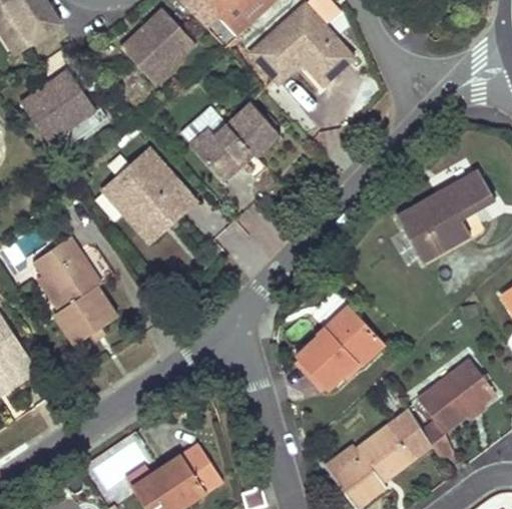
[(0,28),(3,33),(11,28),(25,48),(61,23),(45,0),(0,0),(0,28)]
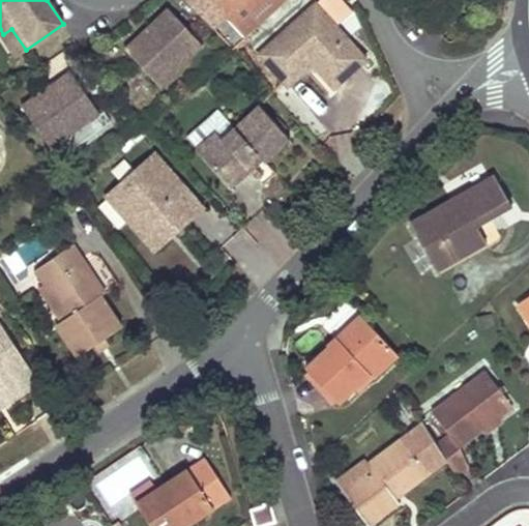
[(190,0),(212,24),(225,12),(227,15),(245,35),(285,0),(190,0)]
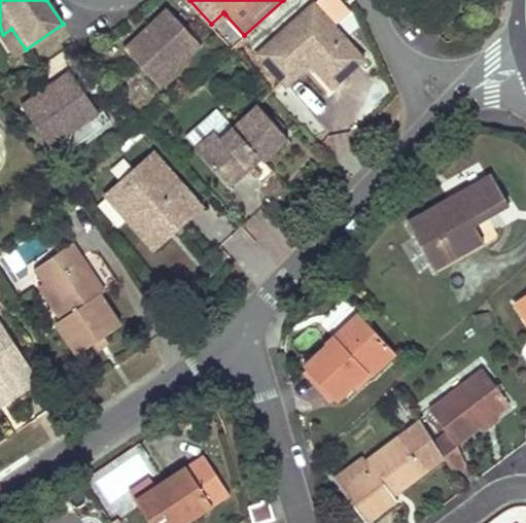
[(314,1),(256,50),(280,78),(304,58),(319,60),(337,79),(348,69),(363,58),(314,1)]
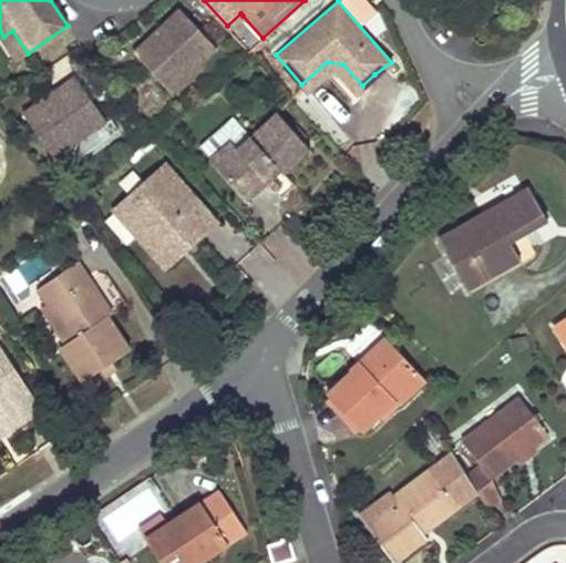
[(131,52),(168,92),(215,49),(176,7),(152,29),(154,31),(131,52)]
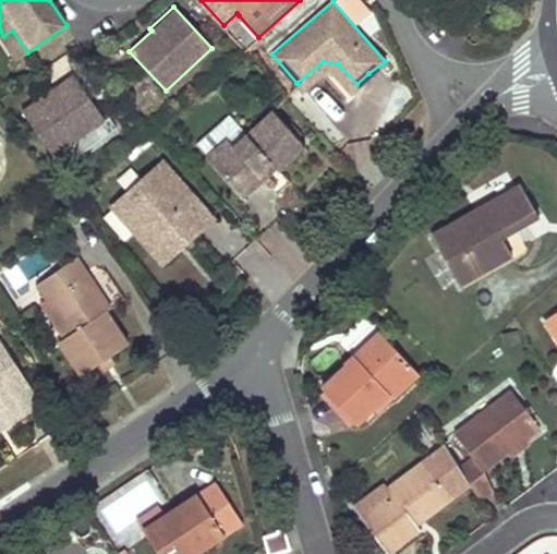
[(27,52),(12,31),(3,36),(19,59),(27,52)]
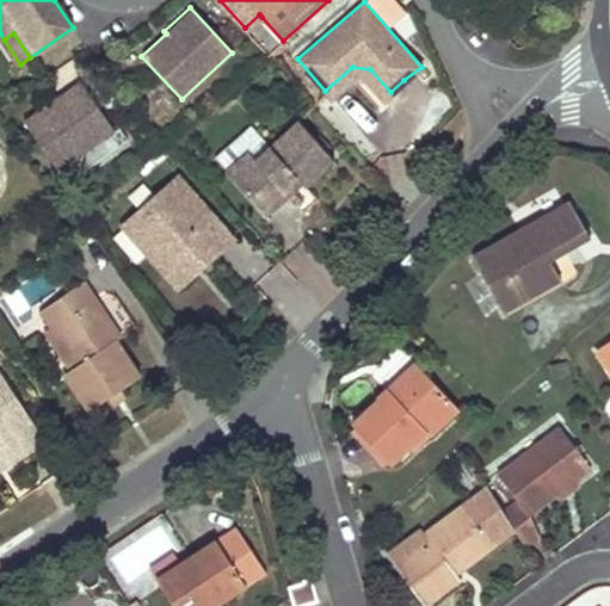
[(362,82),(381,100),(390,92),(370,69),(352,67),(325,91),(333,98),(353,80),(362,82)]
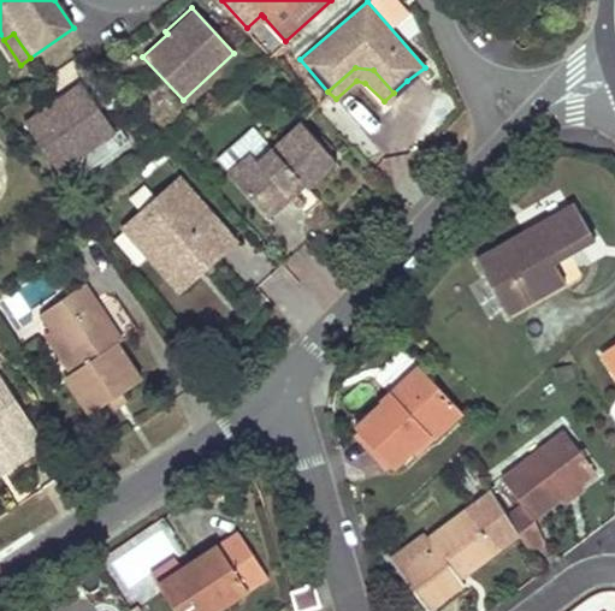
[(24,120),(60,173),(93,152),(116,136),(80,83),(24,120)]
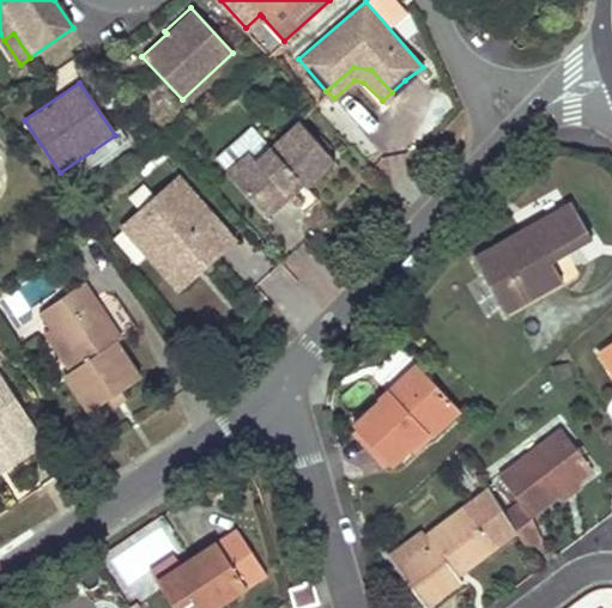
[(333,165),(297,121),(270,145),(255,158),(248,150),(229,165),(262,206),(292,181),(300,189),(302,192),(317,177),(333,165)]
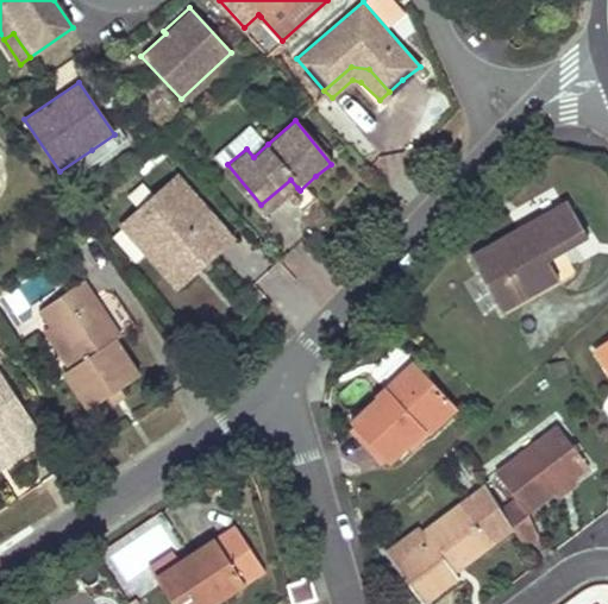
[(254,157),(268,144),(251,124),(218,152),(227,164),(246,149),(254,157)]
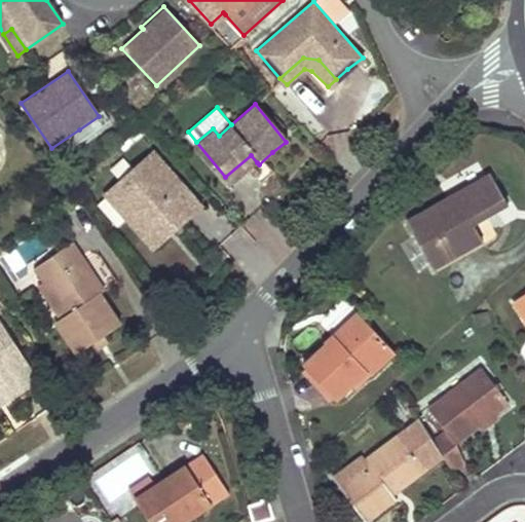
[(86,139),(111,122),(104,112),(99,116),(79,129),(86,139)]
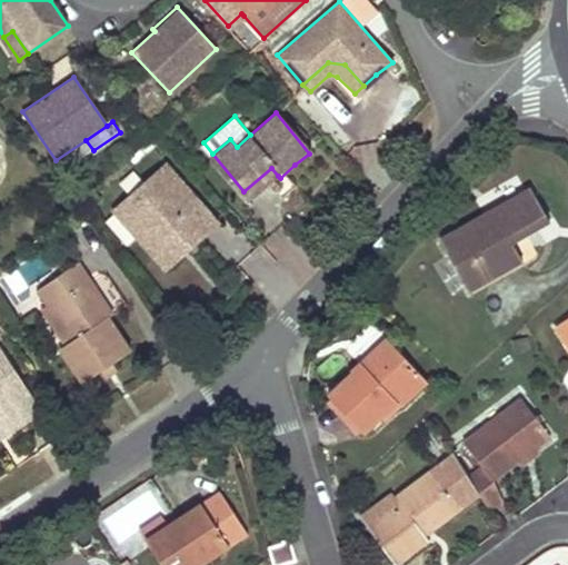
[(166,162),(111,210),(156,260),(181,237),(191,247),(203,236),(219,221),(166,162)]
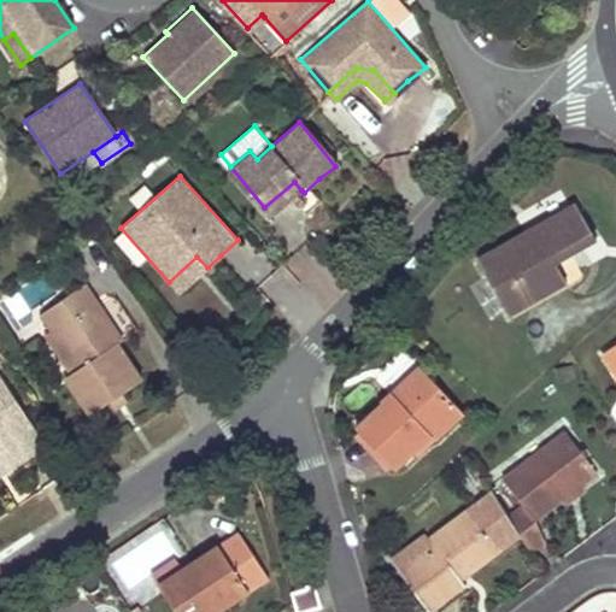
[(264,207),(271,216),(301,190),(294,182),(264,207)]
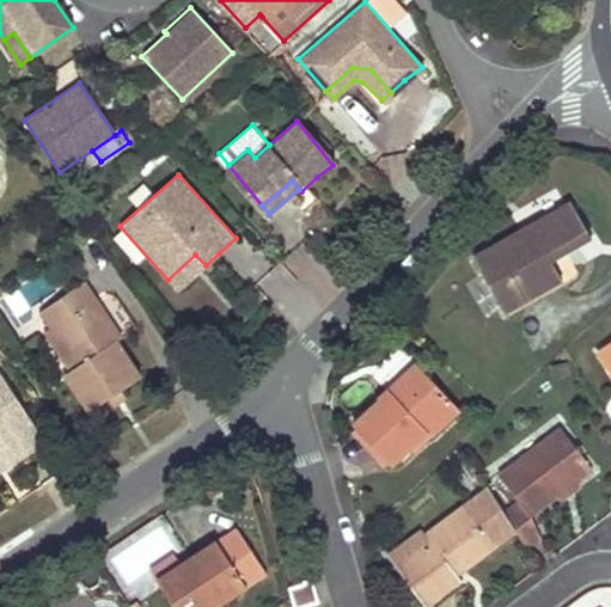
[(573,201),(472,256),(502,310),(561,277),(550,257),(591,234),(581,215),(573,201)]
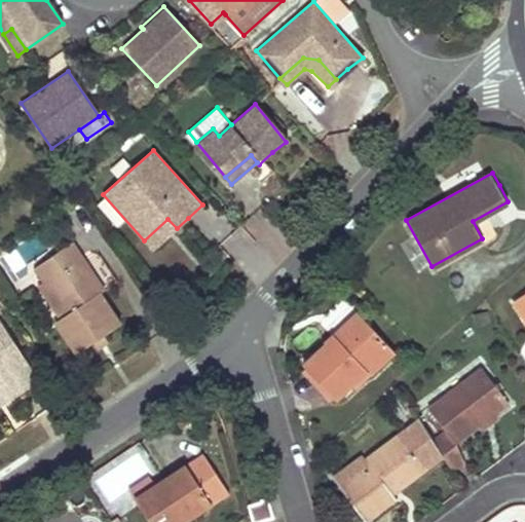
[(144,240),(152,250),(177,228),(167,219),(144,240)]
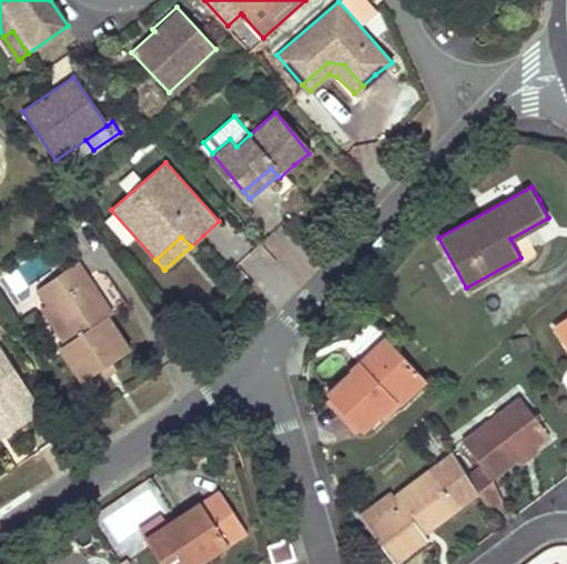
[(81,261),(41,286),(51,303),(74,340),(69,343),(61,346),(83,381),(110,363),(131,349),(111,316),(115,313),(81,261)]
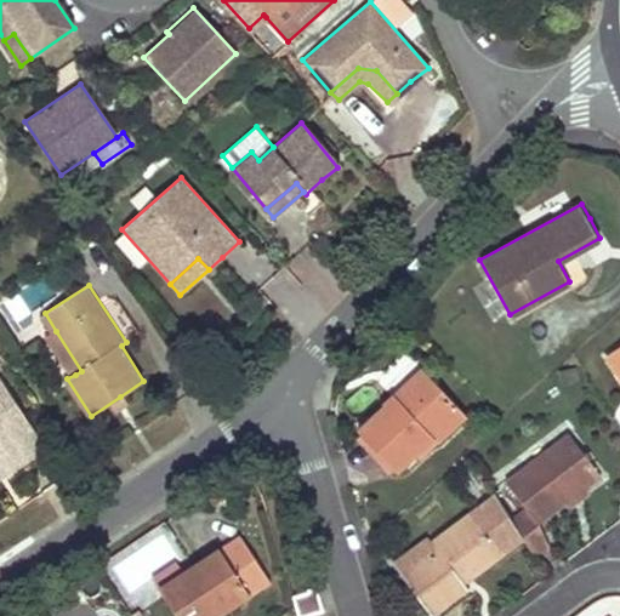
[(56,331),(50,335),(75,375),(81,371),(56,331)]
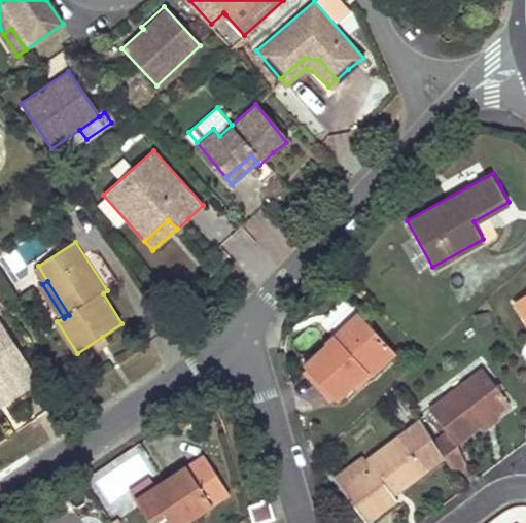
[(525,290),(514,300),(525,317),(525,290)]
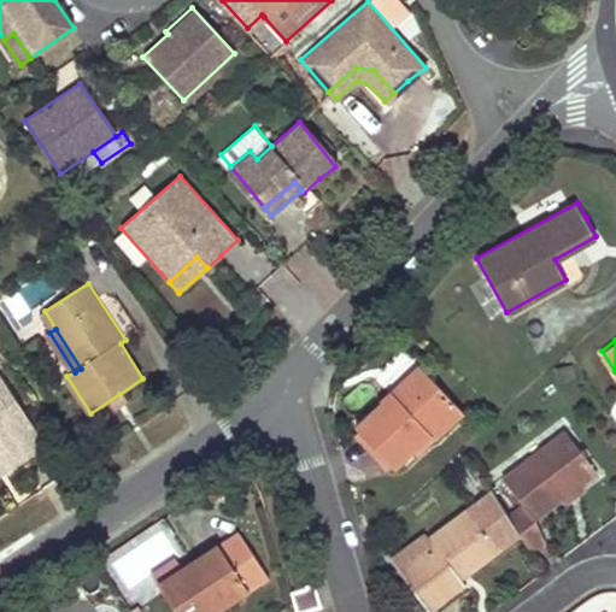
[(391,393),(355,425),(391,465),(427,430),(433,436),(462,410),(418,364),(400,380),(389,390),(391,393)]
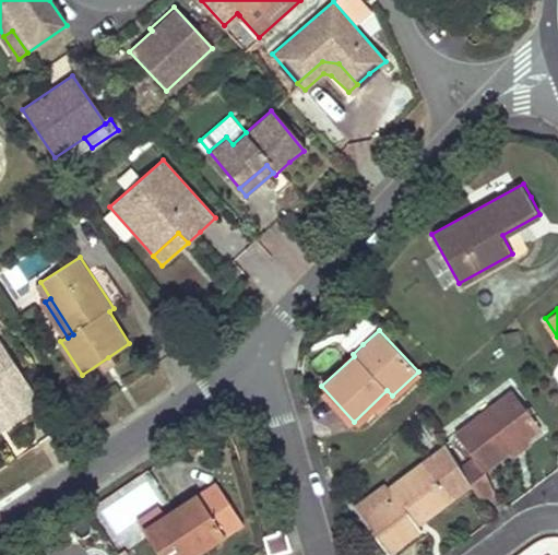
[(0,413),(11,406),(15,415),(27,406),(38,399),(0,339),(0,413)]
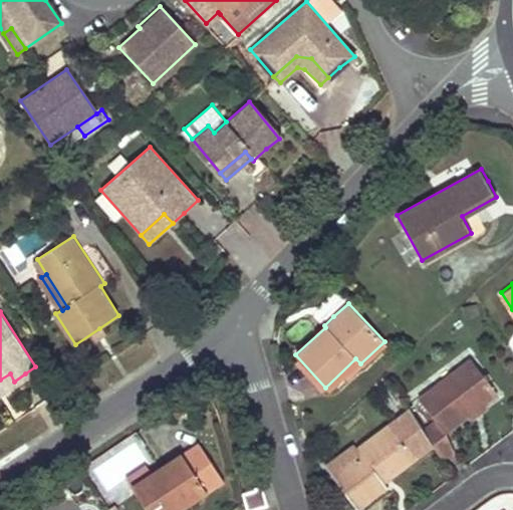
[(471,358),(419,398),(433,419),(422,428),(426,434),(431,442),(440,457),(453,449),(443,432),(462,417),(495,391),(471,358)]
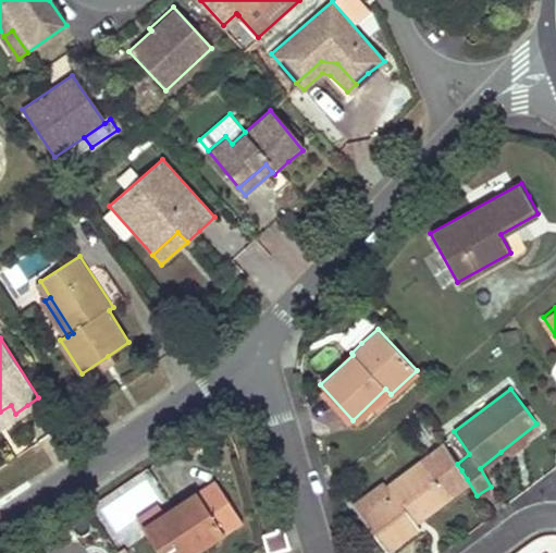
[(27,405),(15,414),(21,421),(44,406),(38,397),(27,405)]
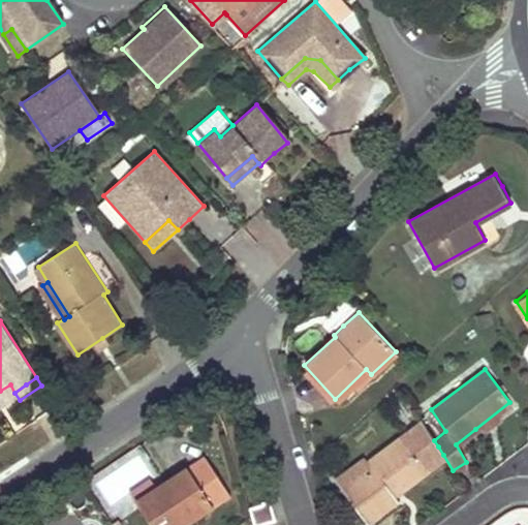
[(0,401),(14,393),(10,384),(0,391),(0,401)]
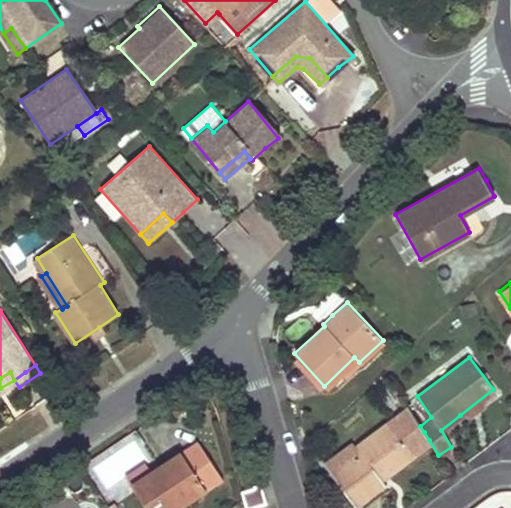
[(408,407),(355,446),(359,451),(331,472),(354,503),(383,482),(380,477),(375,470),(383,463),(424,432),(420,426),(408,407)]
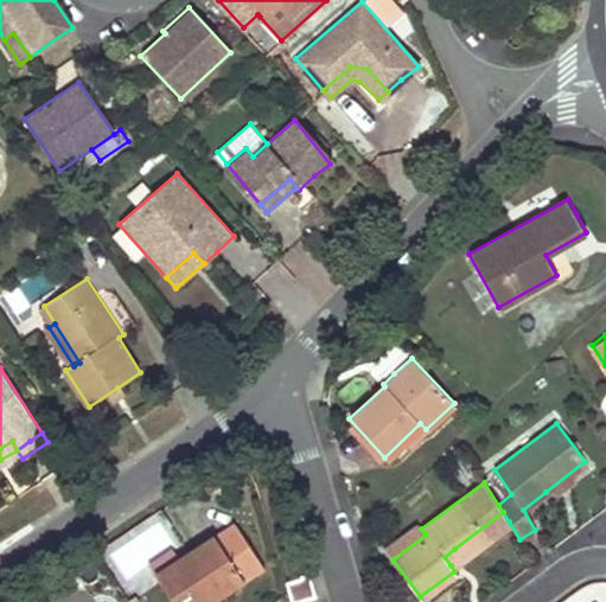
[(451,565),(509,522),(503,512),(454,549),(445,557),(451,565)]
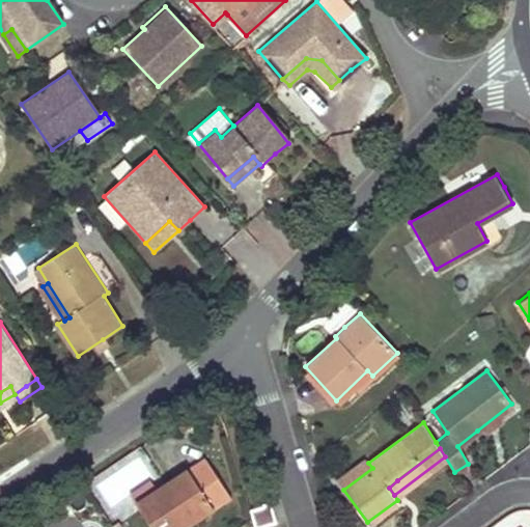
[(178,526),(227,494),(201,456),(189,466),(175,476),(176,478),(159,491),(157,488),(135,502),(151,526),(178,526)]
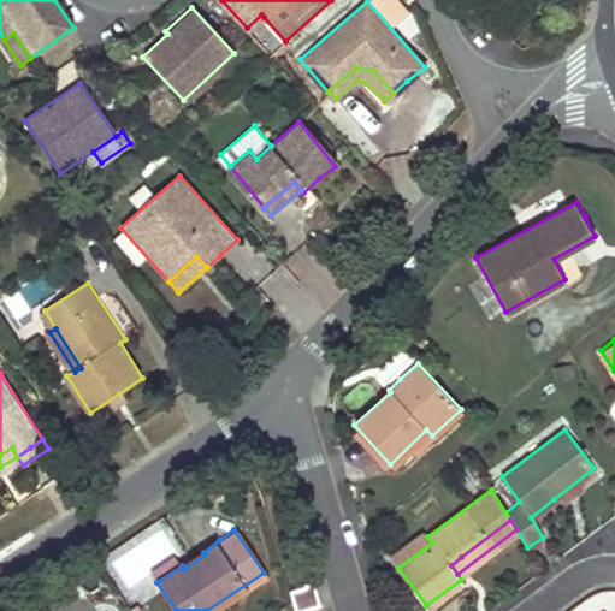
[(398,568),(432,543),(427,537),(425,531),(390,556),(398,568)]
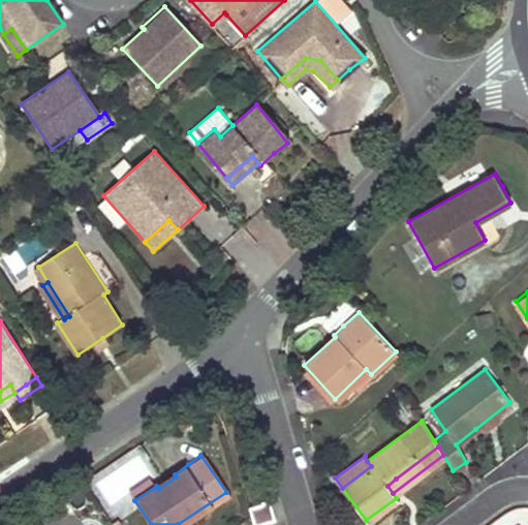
[(152,479),(130,494),(134,500),(156,486),(152,479)]
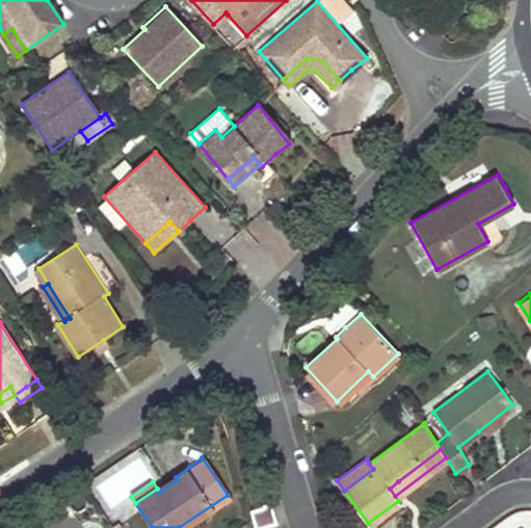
[(269,502),(248,507),(254,526),(275,520),(269,502)]
